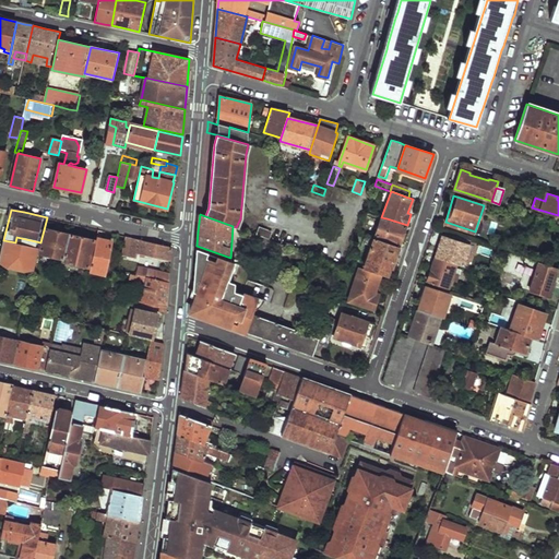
[(387,218),(379,239),(400,247),(407,225),(387,218)]
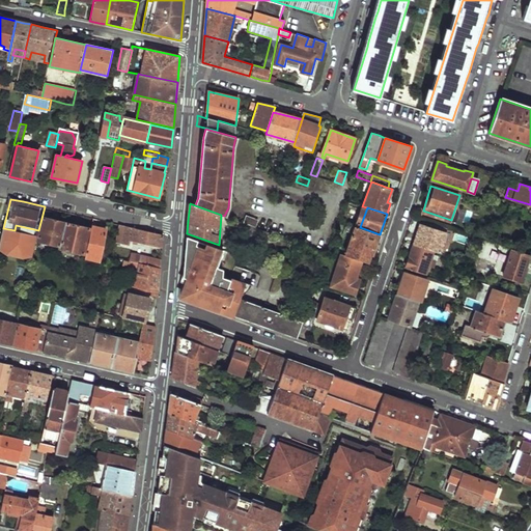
[(246,216),(245,222),(256,226),(258,220),(246,216)]
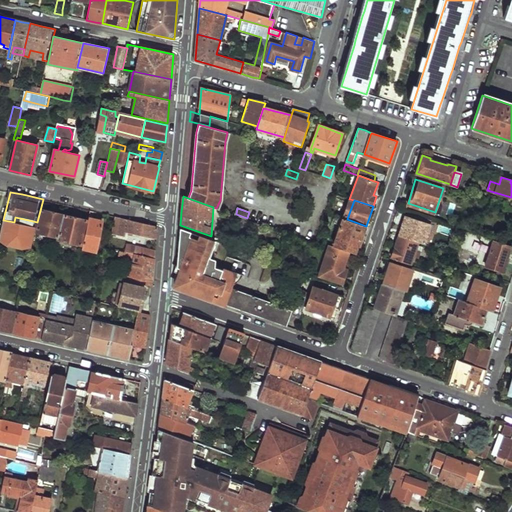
[(42,209),(37,232),(44,233),(43,235),(47,236),(47,234),(59,237),(64,215),(42,209)]
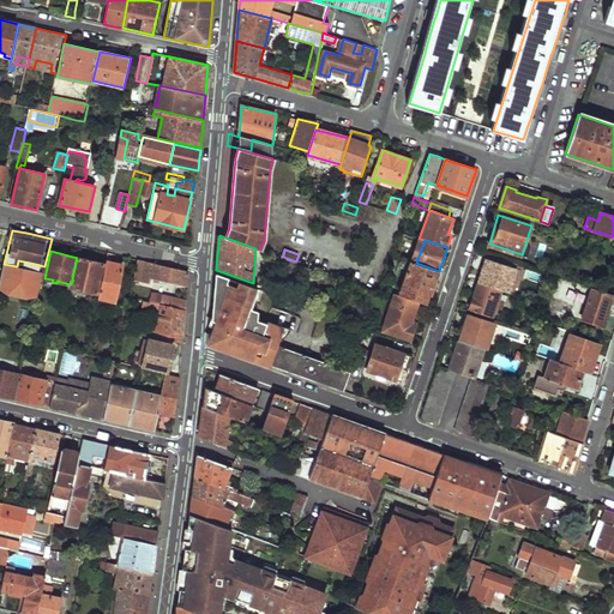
[(276,256),(272,264),(314,278),(317,270),(276,256)]
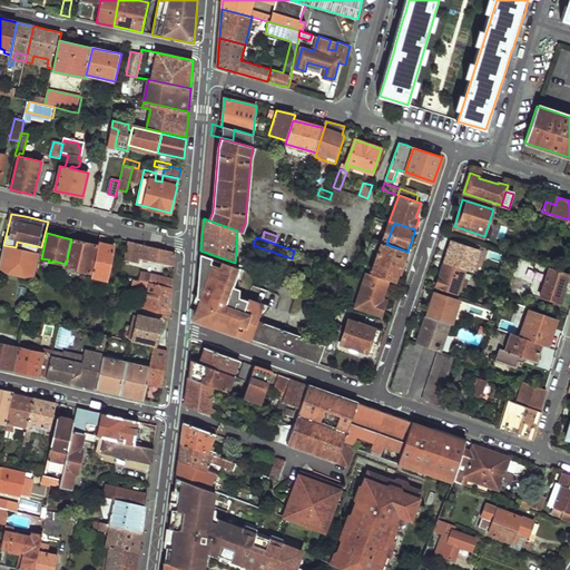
[(71,239),(66,264),(66,266),(71,267),(71,271),(76,272),(76,268),(89,273),(96,245),(71,239)]
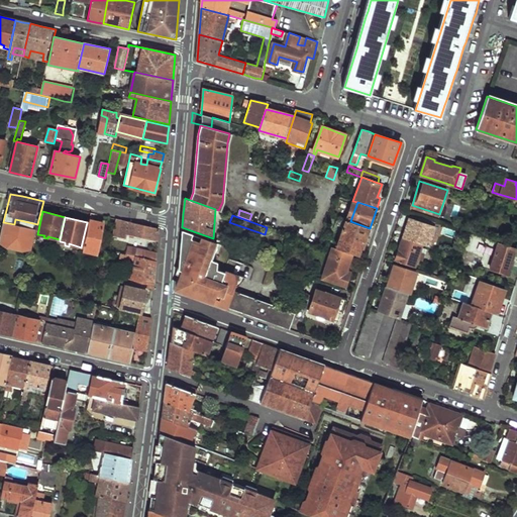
[(121,228),(127,230),(126,233),(159,240),(160,229),(116,218),(114,230),(121,232),(121,228)]
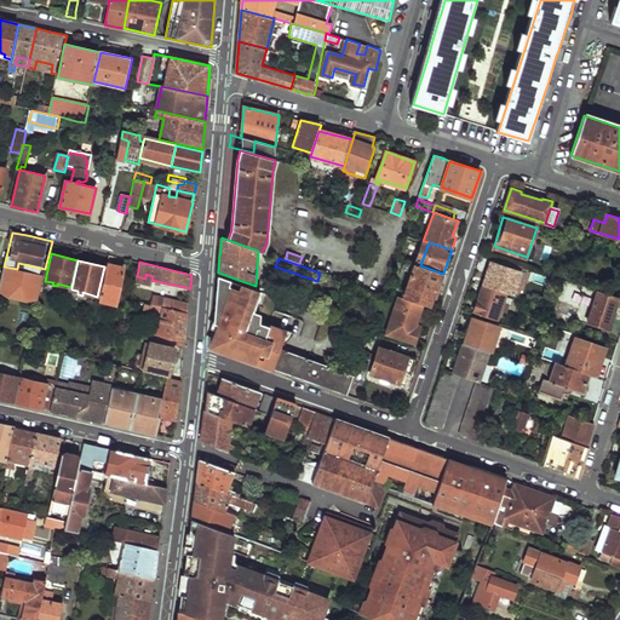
[(413,273),(405,299),(422,305),(429,308),(431,294),(436,296),(443,274),(420,265),(408,262),(406,270),(413,273)]
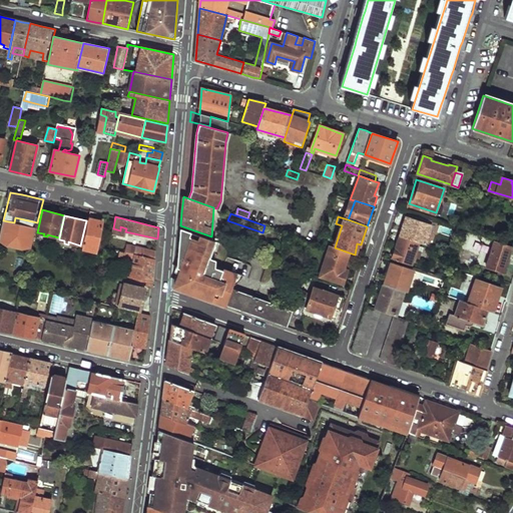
[(407,216),(401,235),(426,242),(432,224),(433,221),(422,218),(422,220),(407,216)]
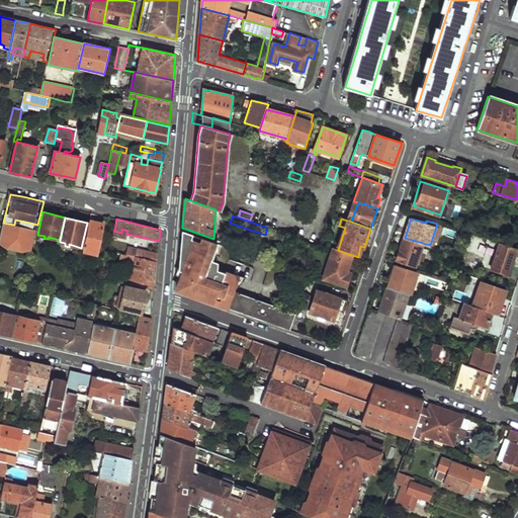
[(90,220),(83,254),(85,254),(86,252),(97,255),(104,224),(90,220)]
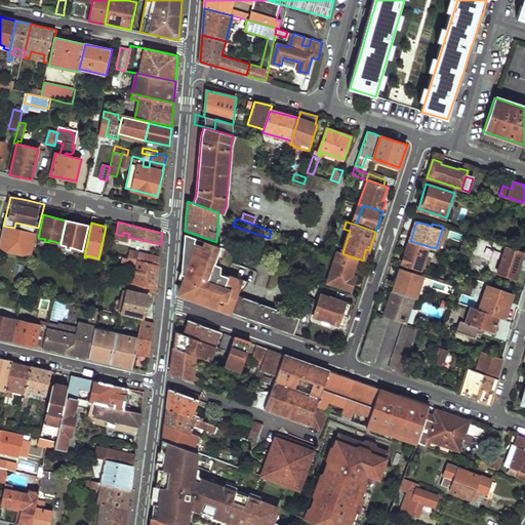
[(30,230),(28,240),(29,240),(27,247),(32,248),(36,232),(30,230)]
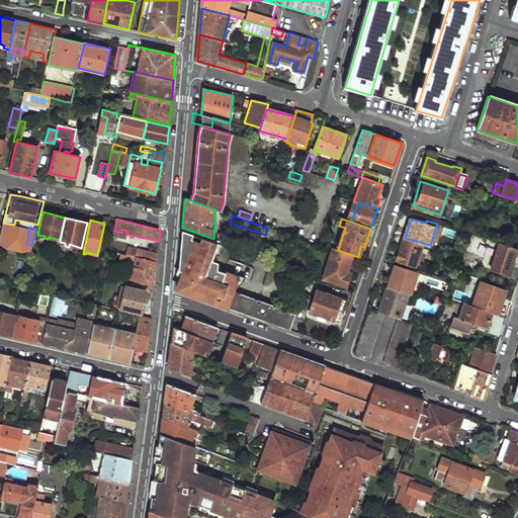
[(178,281),(177,288),(183,291),(185,285),(193,288),(191,293),(201,297),(228,308),(234,289),(239,277),(217,269),(209,266),(211,261),(214,253),(211,251),(214,243),(201,238),(200,243),(191,240),(193,235),(182,231),(179,269),(184,272),(182,277),(188,279),(187,281),(178,281)]
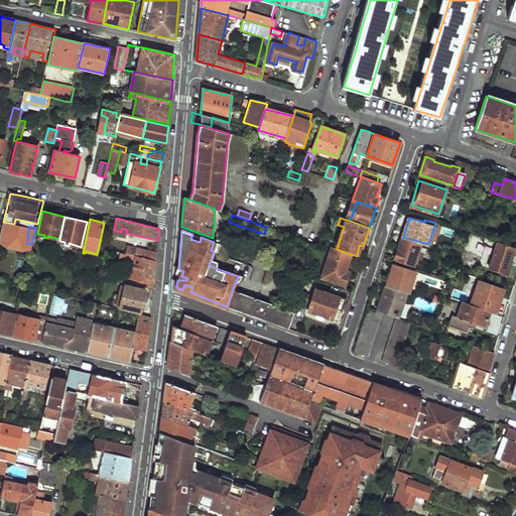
[(201,237),(192,234),(190,239),(200,242),(201,237)]
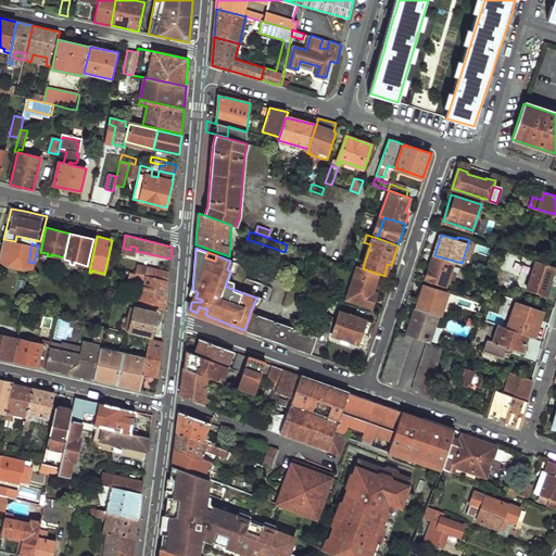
[(433,257),(426,279),(437,283),(445,286),(446,287),(453,264),(433,257)]
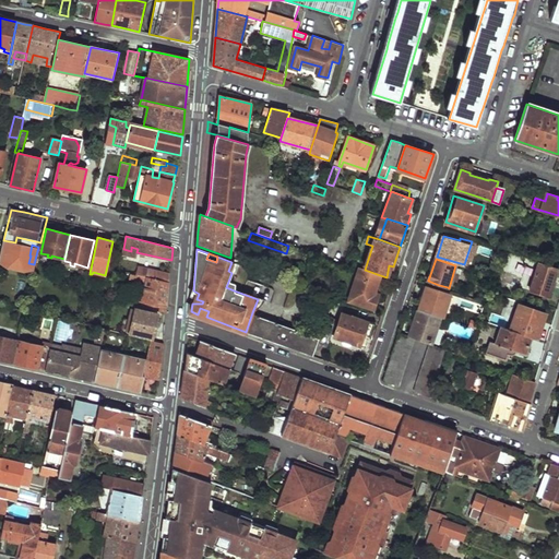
[(539,284),(536,293),(550,296),(554,287),(552,286),(558,268),(538,261),(533,282),(539,284)]
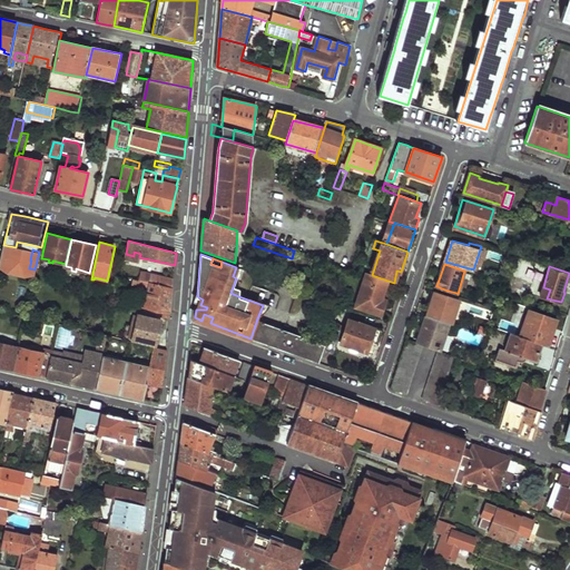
[(151,274),(150,283),(173,287),(174,278),(151,274)]
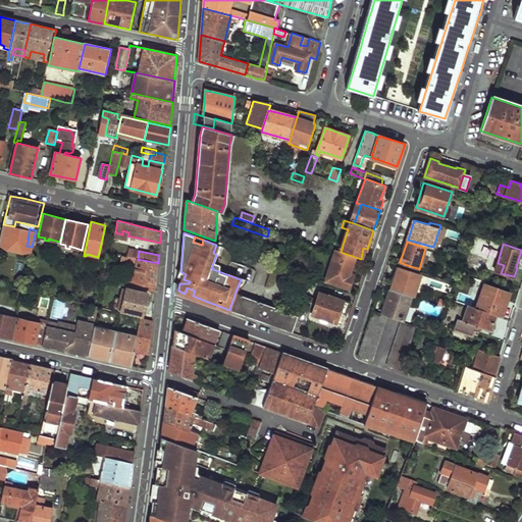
[(336,251),(326,279),(348,288),(352,277),(348,275),(355,257),(341,252),(336,251)]
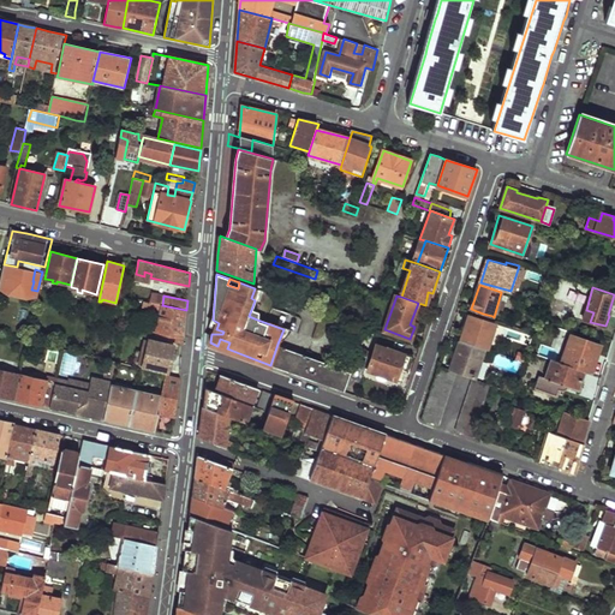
[(160,312),(154,338),(184,345),(186,310),(162,305),(144,302),(143,305),(145,306),(145,309),(160,312)]
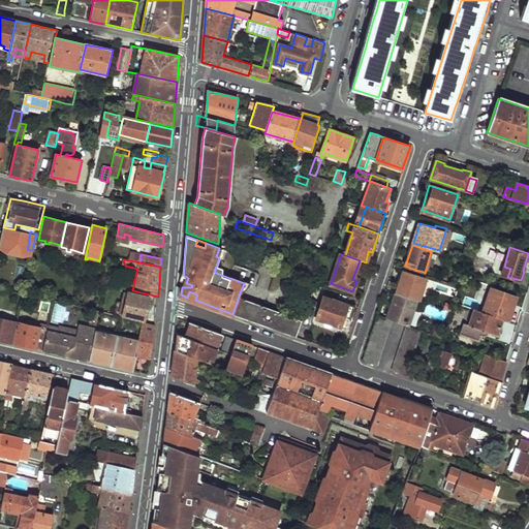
[(223,269),(216,267),(214,272),(221,275),(223,269)]
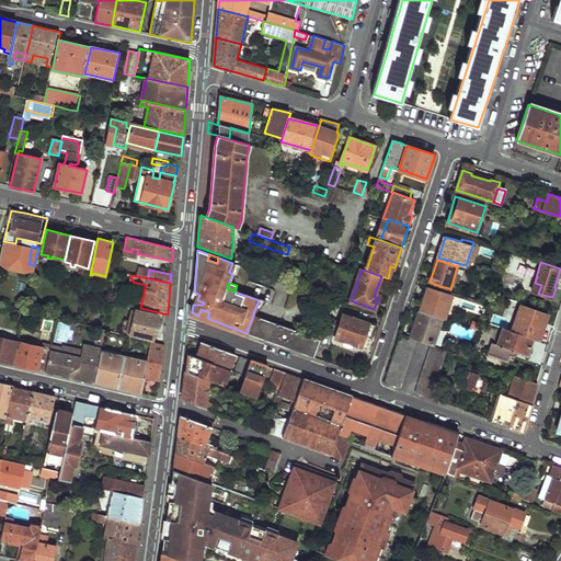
[(427,288),(421,310),(442,317),(446,318),(453,296),(427,288)]
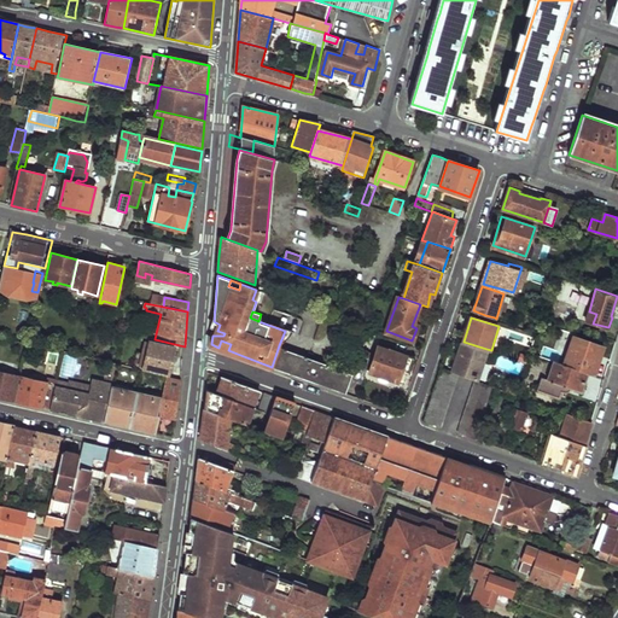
[(375,355),(369,374),(397,383),(402,369),(407,355),(378,345),(382,336),(369,332),(362,350),(373,354),(375,355)]
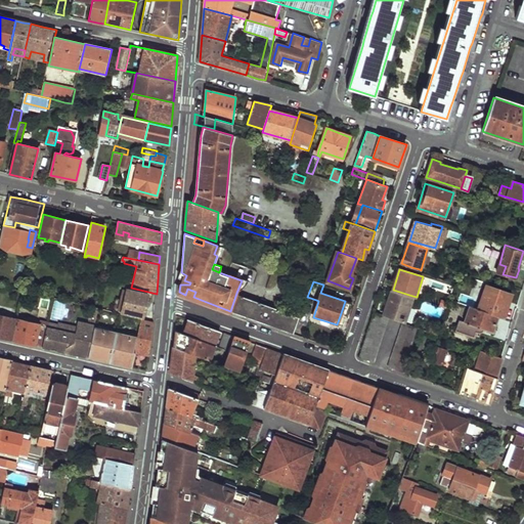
[(487,285),(478,308),(498,315),(503,317),(512,294),(487,285)]
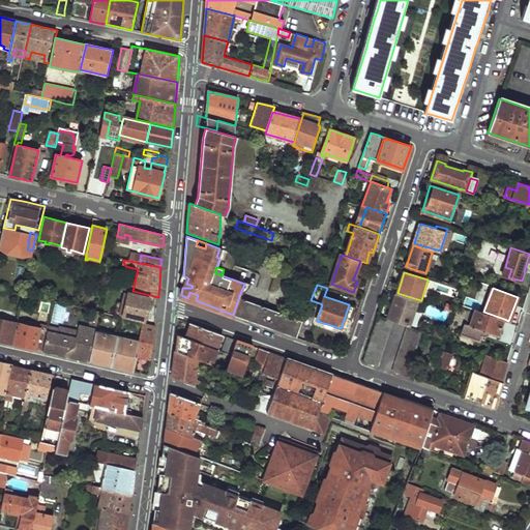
[(128,292),(122,315),(144,321),(150,298),(128,292)]
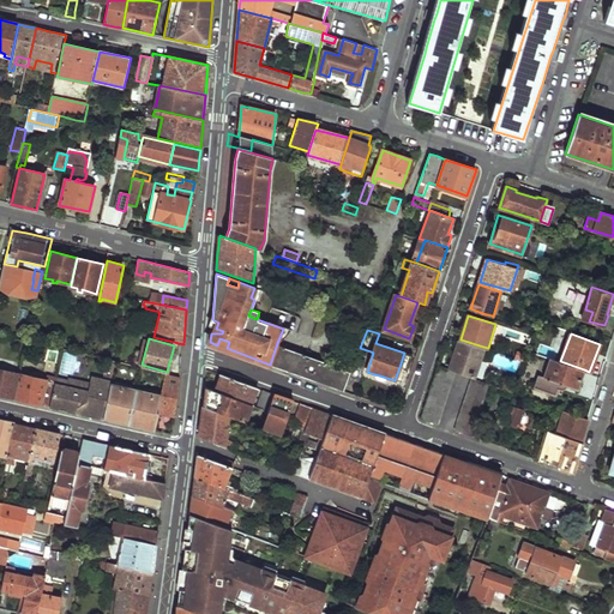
[(229,342),(220,338),(217,345),(227,348),(229,342)]
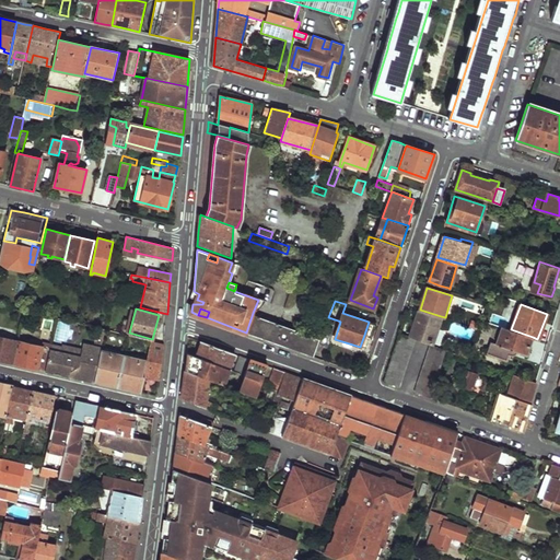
[(415,326),(411,337),(416,339),(430,343),(431,345),(441,316),(420,310),(417,308),(411,325),(415,326)]
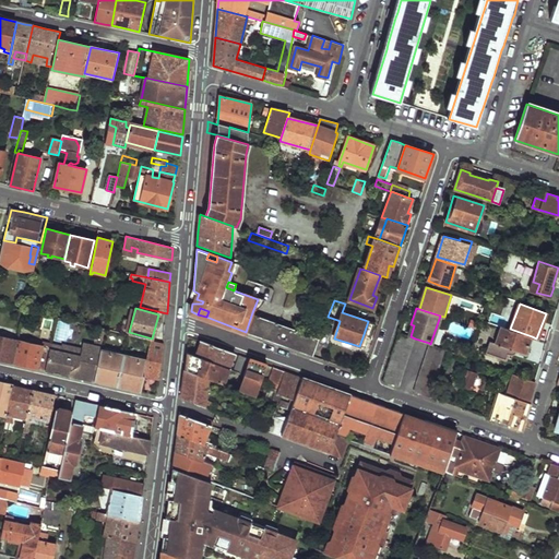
[(252,312),(246,332),(274,342),(313,356),(320,337),(281,323),(252,312)]
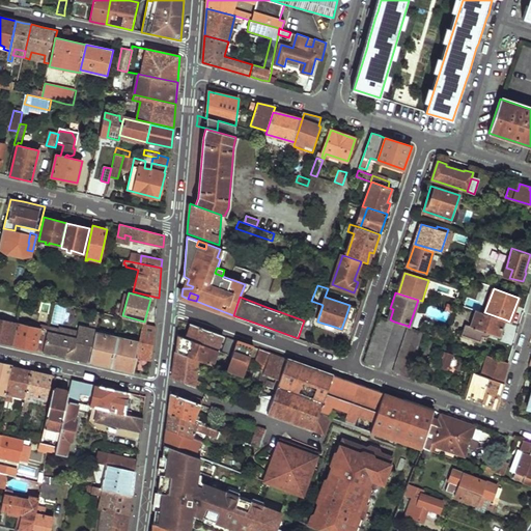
[(311,301),(304,320),(309,323),(313,310),(317,311),(320,304),(311,301)]
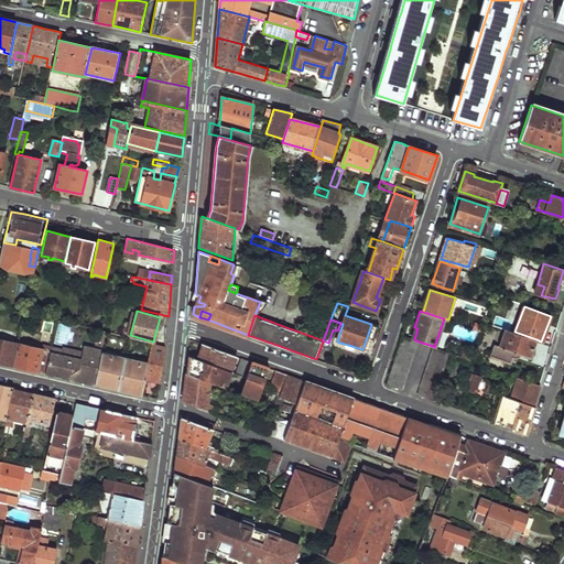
[(371,324),(367,337),(372,339),(377,325),(371,324)]
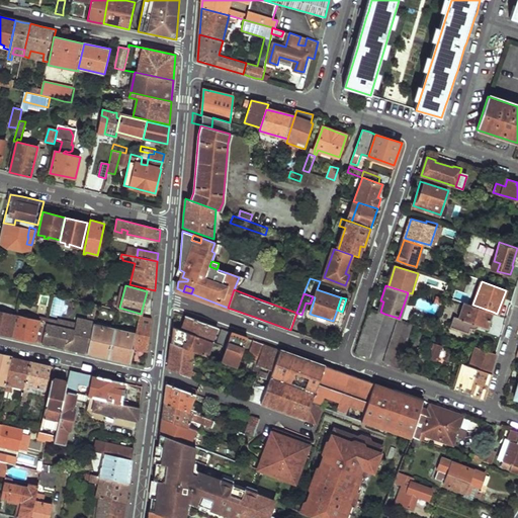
[(454,317),(450,327),(468,333),(470,328),(472,329),(473,325),(488,329),(493,312),(472,305),(463,301),(459,318),(454,317)]
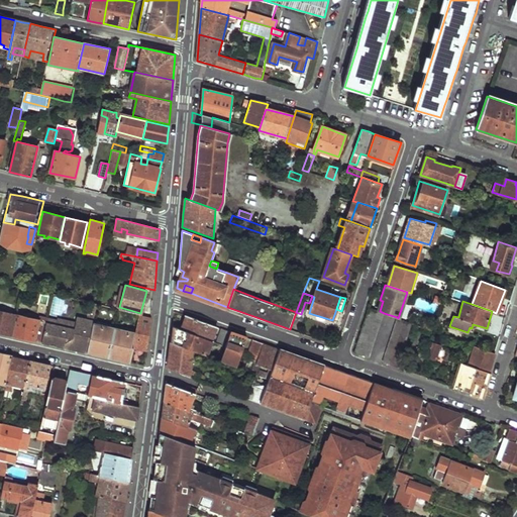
[(305,302),(301,314),(305,315),(309,303),(305,302)]
